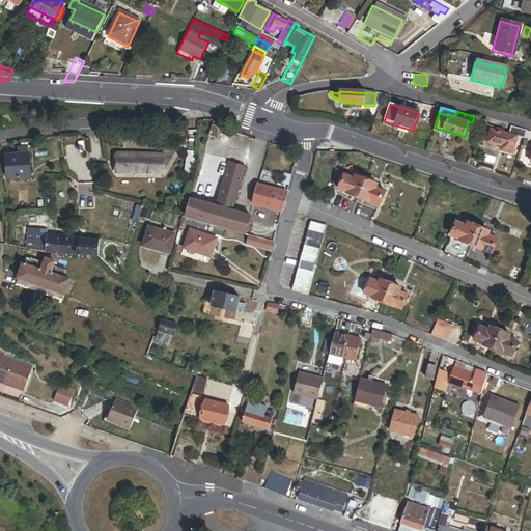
[(220,136),(222,126),(212,123),(210,133),(220,136)]
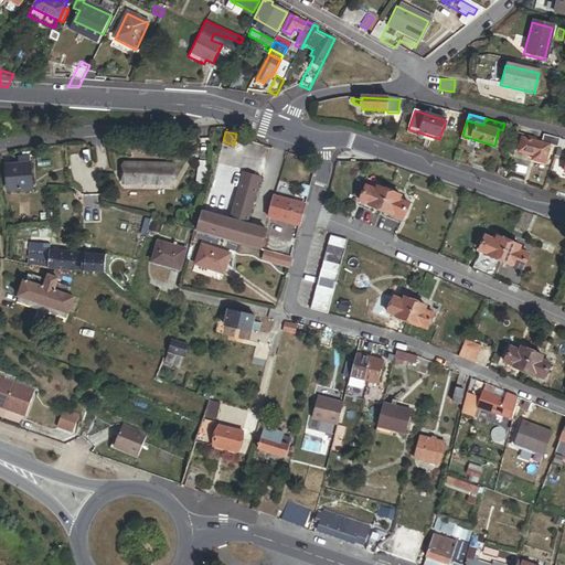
[(544,162),(550,145),(557,147),(560,139),(543,134),(541,142),(535,140),(536,137),(526,134),(525,137),(522,137),(518,151),(536,157),(535,160),(544,162)]
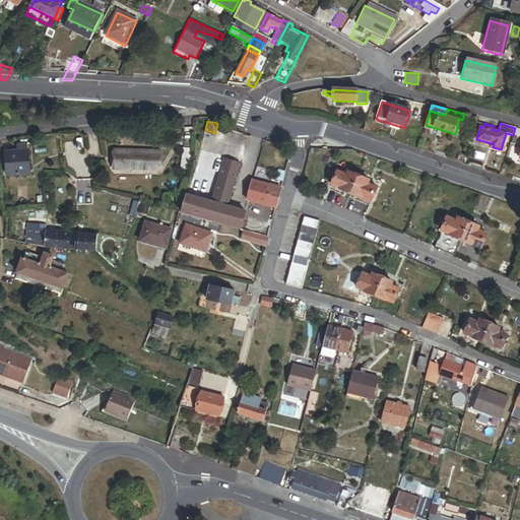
[(29,175),(27,145),(17,146),(17,152),(6,153),(8,176),(29,175)]
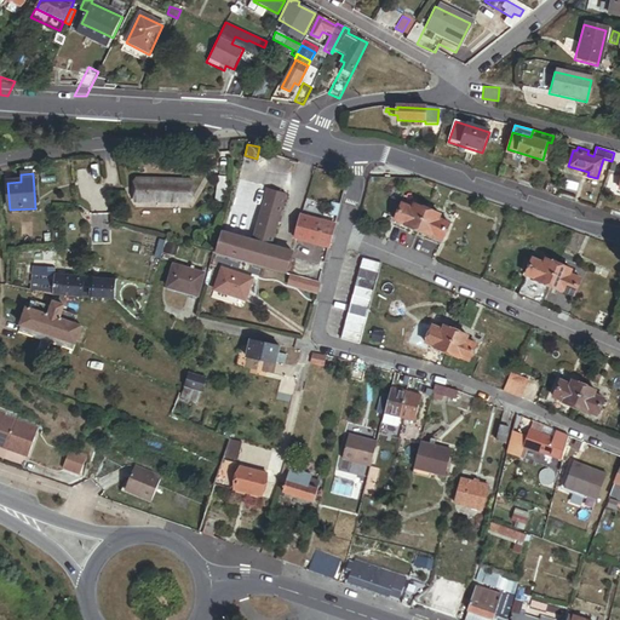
[(224,199),(227,176),(219,174),(216,199),(224,199)]
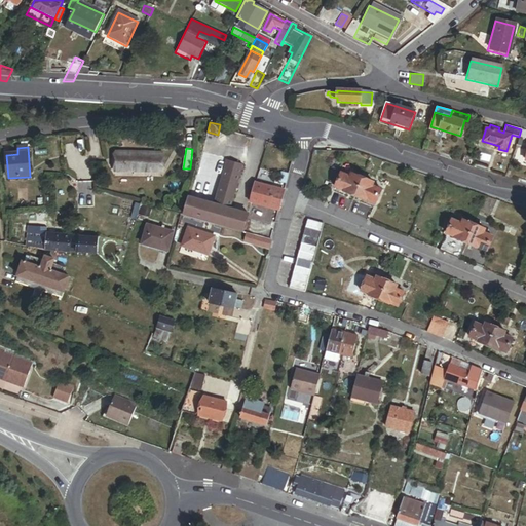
[(161,174),(161,155),(113,154),(113,172),(161,174)]
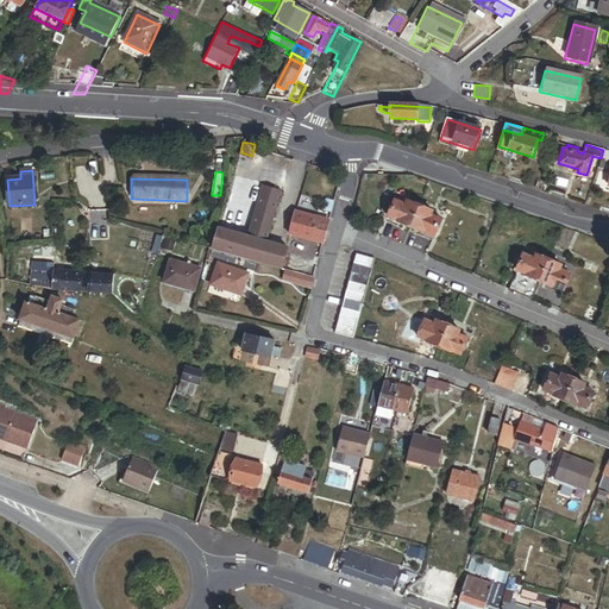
[(287,250),(265,244),(280,193),(263,188),(248,238),(230,233),(220,230),(219,230),(213,251),(281,270),(287,250)]
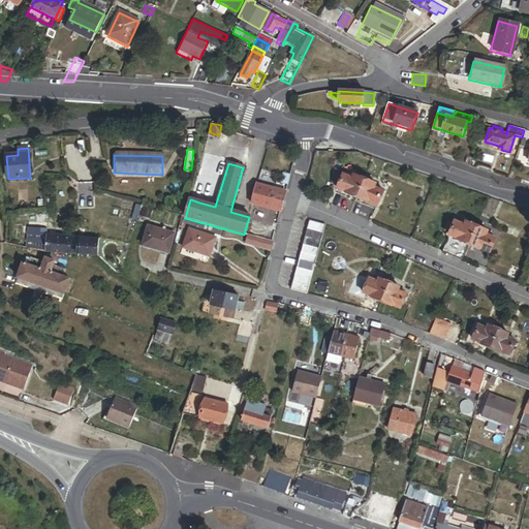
[(352,195),(360,177),(349,173),(348,176),(340,173),(335,186),(342,189),(341,191),(352,195)]
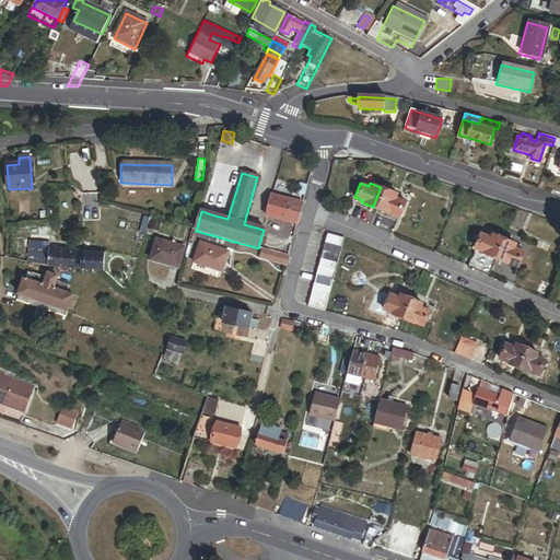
[(211,214),(219,188),(210,186),(202,211),(211,214)]
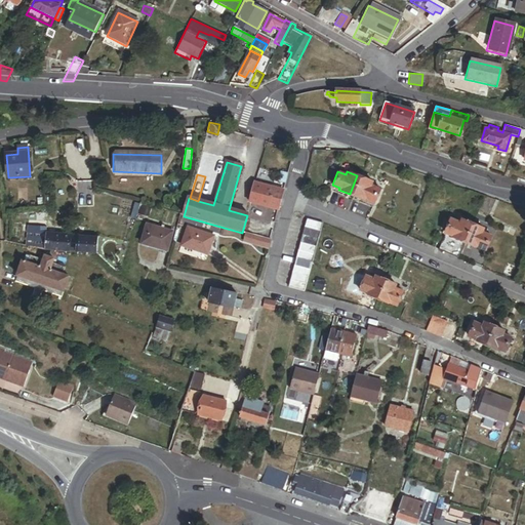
[(370,200),(375,186),(367,183),(368,179),(357,175),(350,194),(361,198),(362,196),(370,200)]
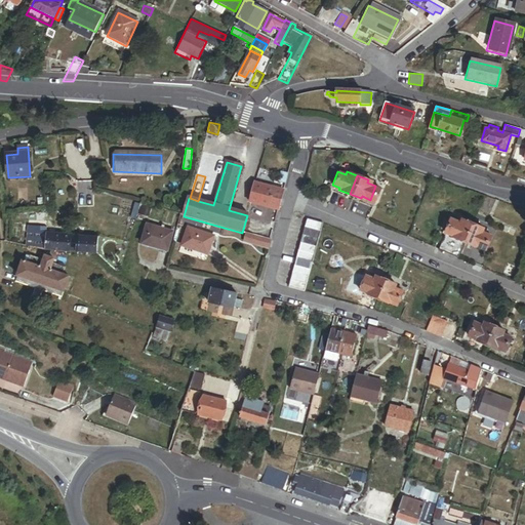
[(278,210),(283,192),(254,184),(249,202),(278,210)]
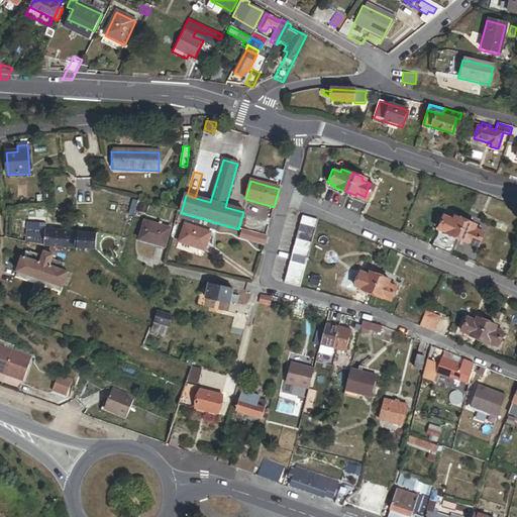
[(144,215),(147,204),(136,201),(133,211),(144,215)]
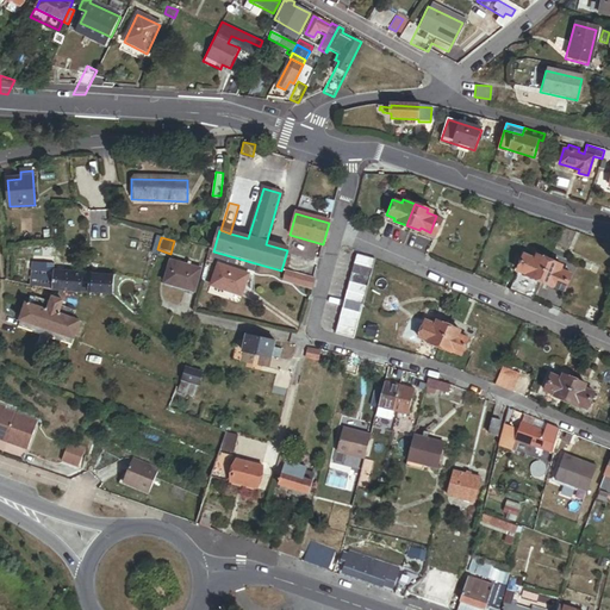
[(536,280),(546,260),(534,255),(533,259),(521,254),(514,271),(536,280)]
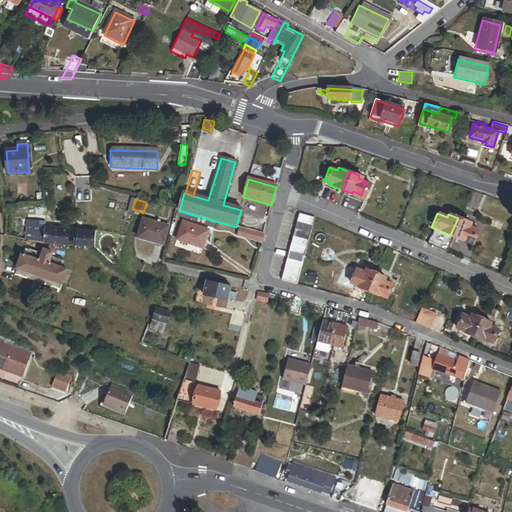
[(296,283),(314,218),(300,214),(282,279),(296,283)]
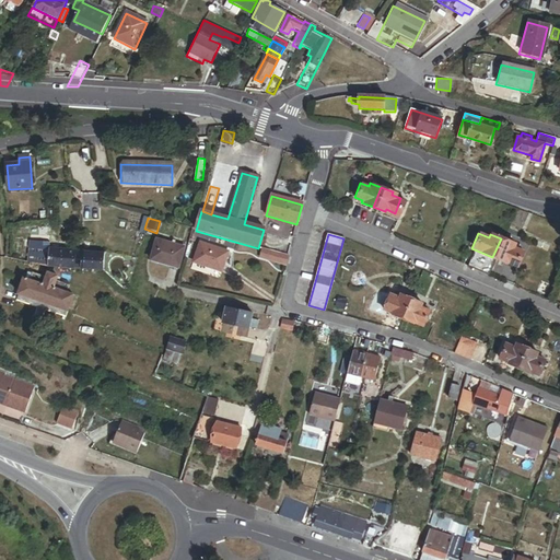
[(516,267),(522,252),(513,248),(515,244),(501,238),(492,257),(516,267)]
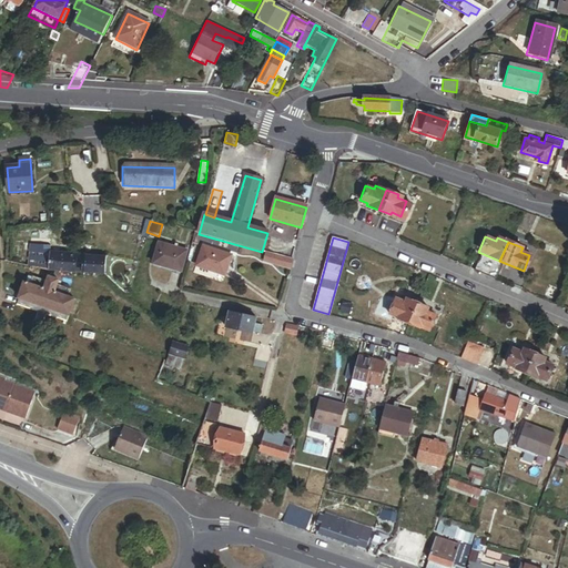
[(104,275),(105,260),(107,259),(108,257),(107,256),(103,257),(84,257),(83,256),(49,253),(50,249),(30,246),(28,266),(48,271),(84,275),(85,275),(102,276),(105,277),(105,275),(104,275)]
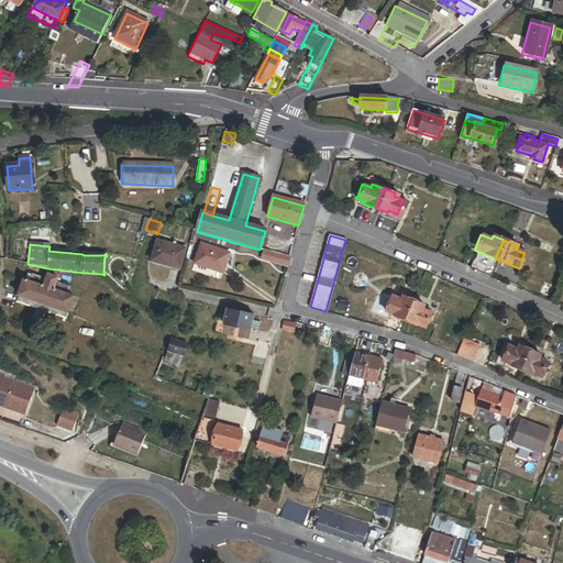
[(176,277),(181,251),(154,245),(148,272),(176,277)]
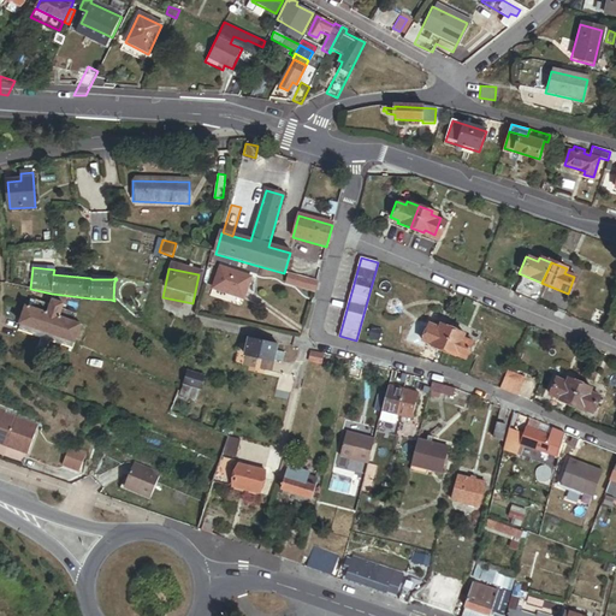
[(252,313),(262,284),(221,270),(212,300),(252,313)]
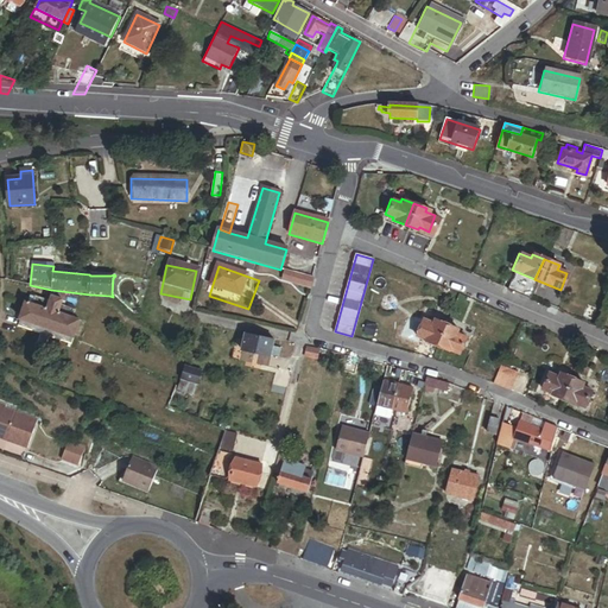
[(280,285),(284,273),(276,271),(272,283),(280,285)]
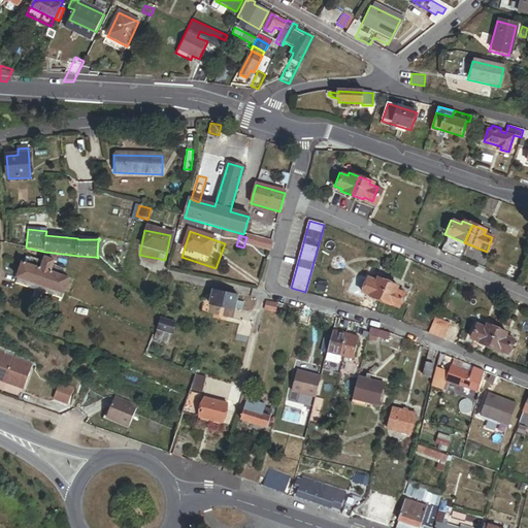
[(266,255),(269,244),(246,237),(243,248),(266,255)]
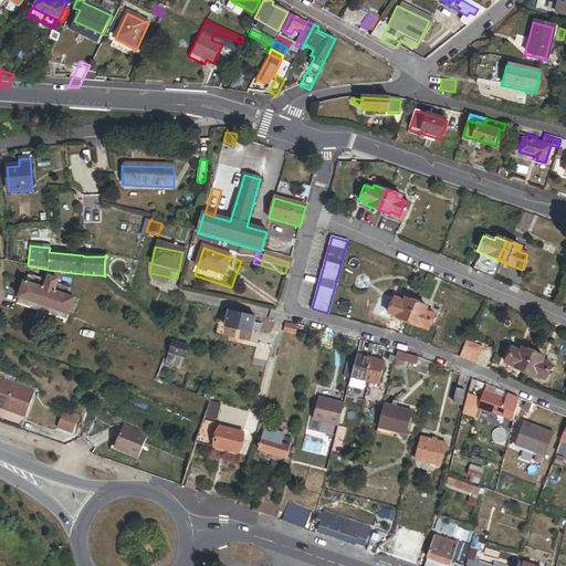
[(69,297),(71,291),(55,285),(56,281),(46,278),(44,282),(33,278),(30,285),(27,284),(23,283),(18,300),(69,316),(74,300),(69,297)]
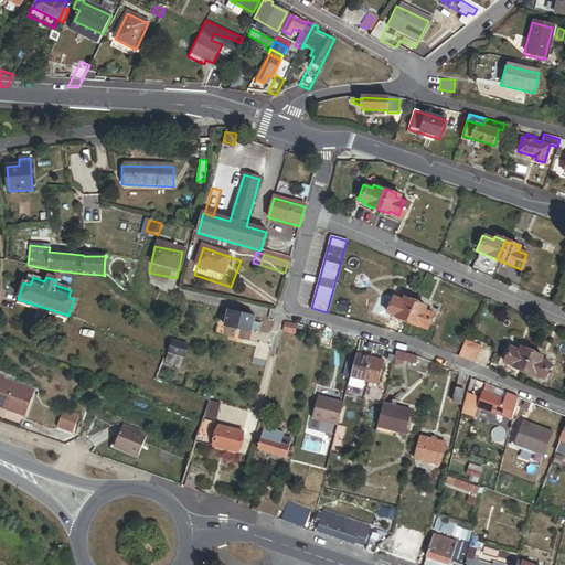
[(405,323),(414,300),(403,296),(402,300),(390,296),(384,312),(394,317),(393,319),(405,323)]
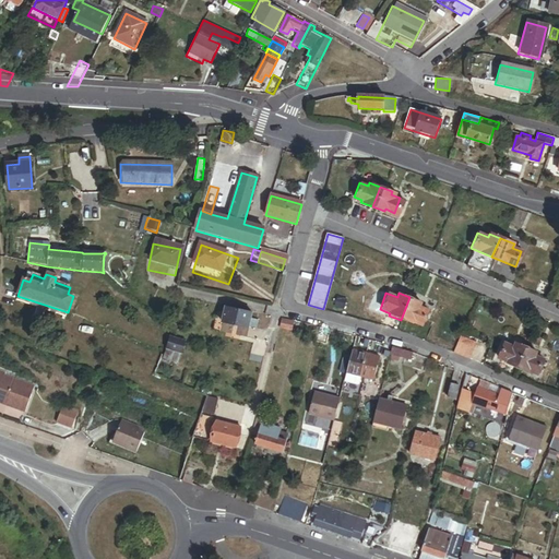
[(68,312),(18,296),(15,302),(66,319),(68,312)]
